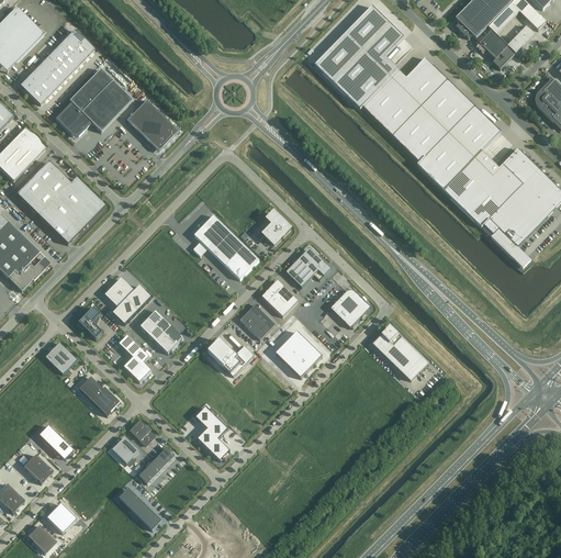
[(459,20),(455,24),(468,36),(471,33),(475,36),(511,0),(470,0),(455,17),(459,20)]
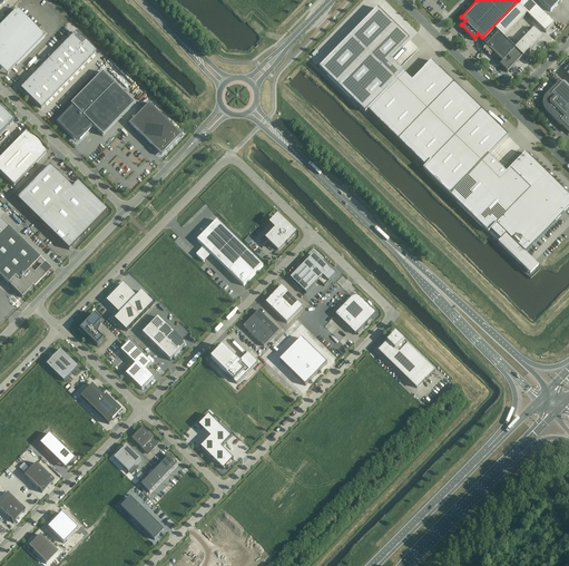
[(522,7),(529,0),(519,0),(513,6),(521,13),(526,10),(522,7)]
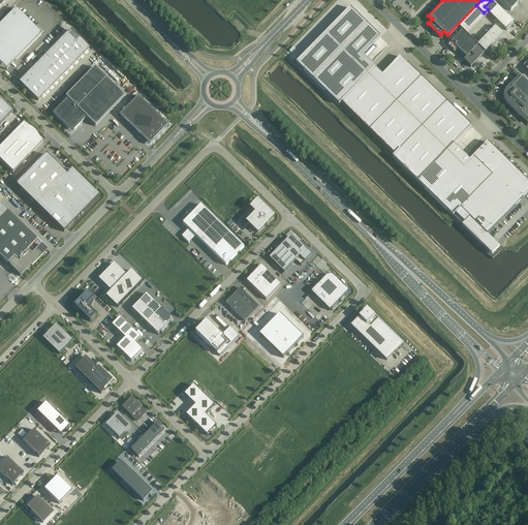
[(485,6),(488,9),(491,11),(498,4),(493,0),(491,0),(485,6)]
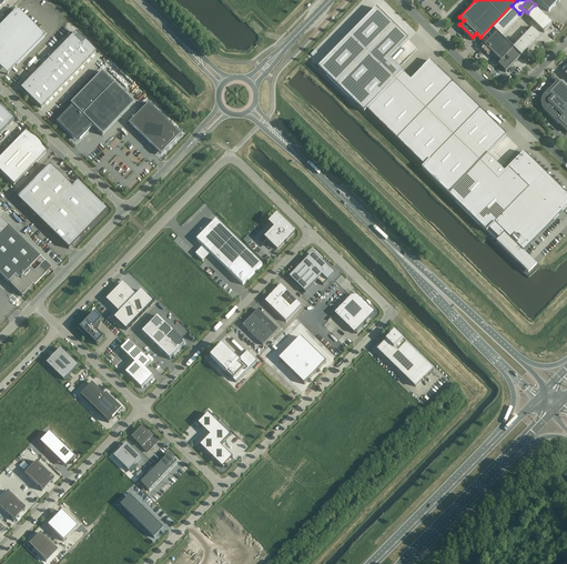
[(375,4),(317,63),(363,109),(365,107),(423,162),(421,164),(485,228),(486,228),(487,225),(497,235),(496,237),(495,238),(517,259),(527,269),(536,261),(526,252),(523,248),(566,202),(566,191),(523,149),(505,167),(504,168),(498,163),(486,151),(505,131),(429,57),(409,77),(402,69),(388,56),(390,54),(407,36),(375,4)]
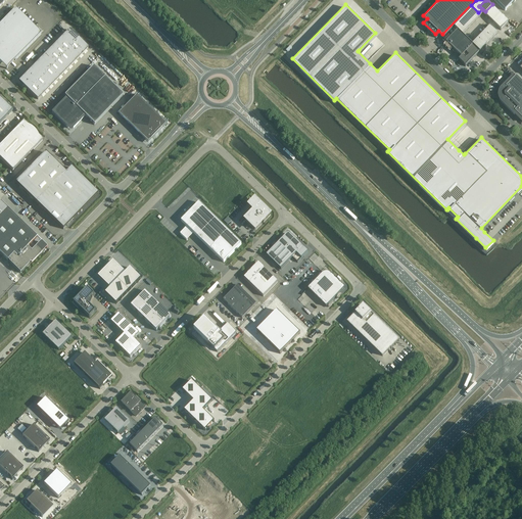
[(492,4),(485,11),(488,15),(495,7),(492,4)]
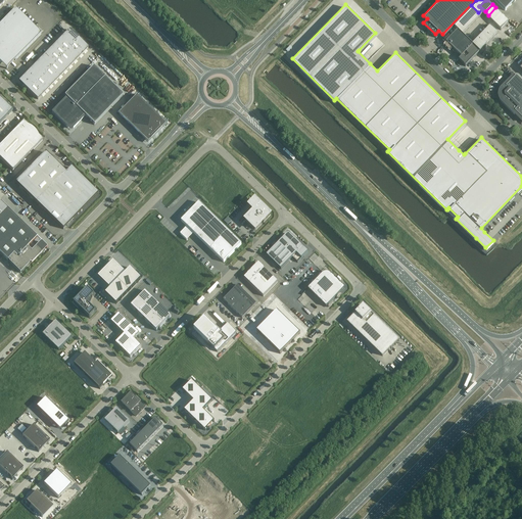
[(36,26),(14,5),(0,18),(0,57),(7,50),(14,56),(40,30),(39,29),(41,28),(37,24),(36,26)]
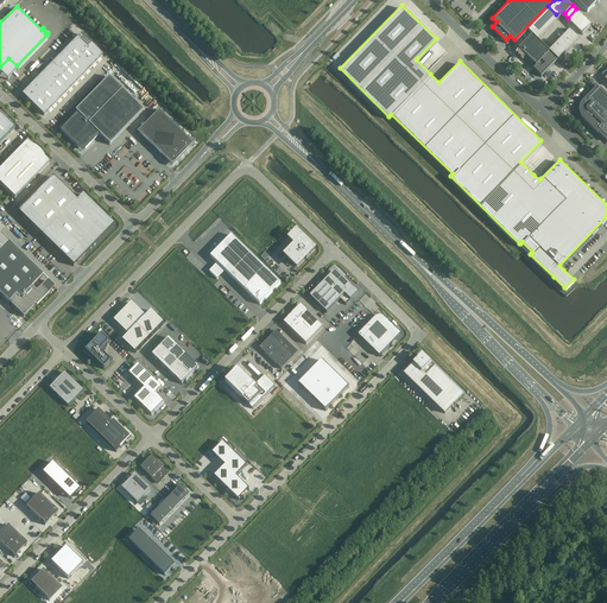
[(556,14),(548,6),(544,11),(552,19),(556,14)]
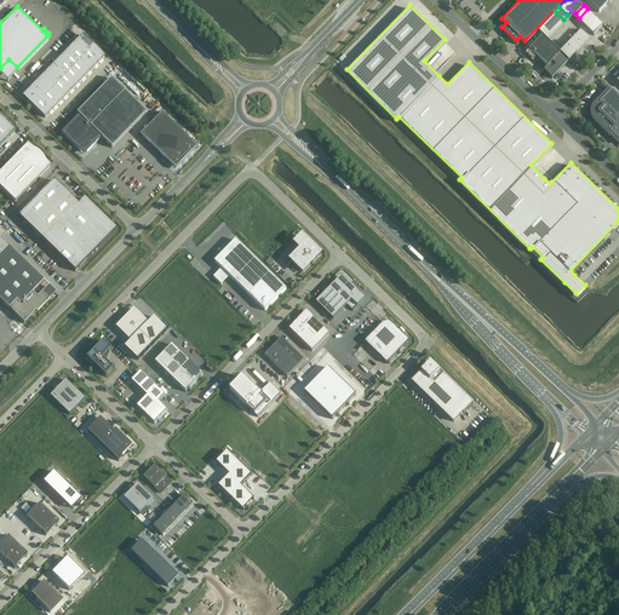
[(588,9),(579,18),(584,22),(588,18),(592,13),(588,9)]
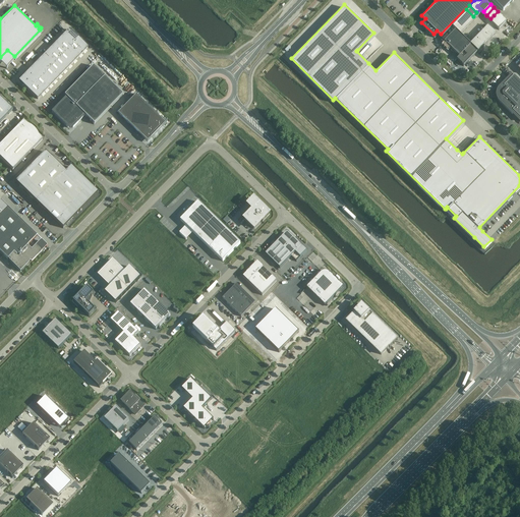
[(473,16),(466,9),(462,12),(469,19),(473,16)]
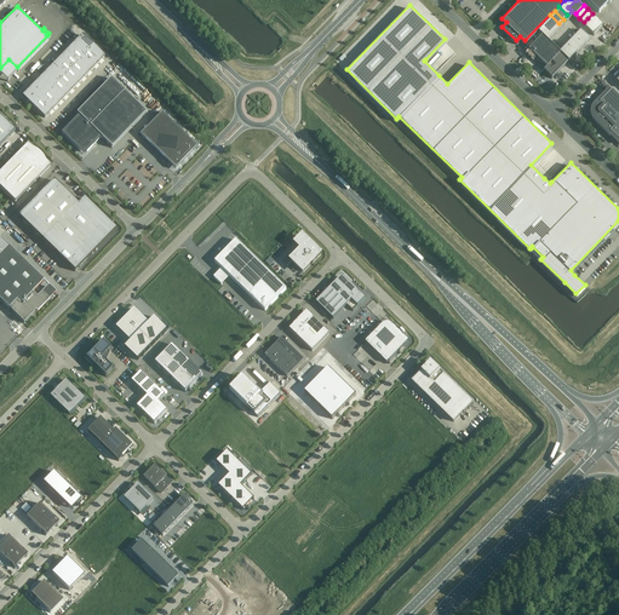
[(588,18),(597,27),(601,22),(592,13),(588,18)]
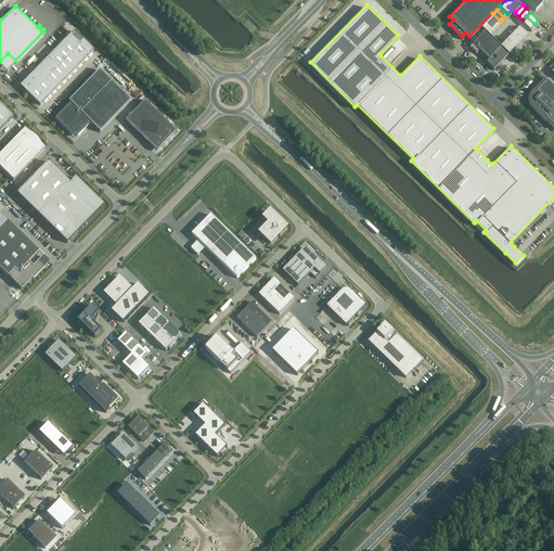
[(500,21),(492,13),(489,17),(497,25),(500,21)]
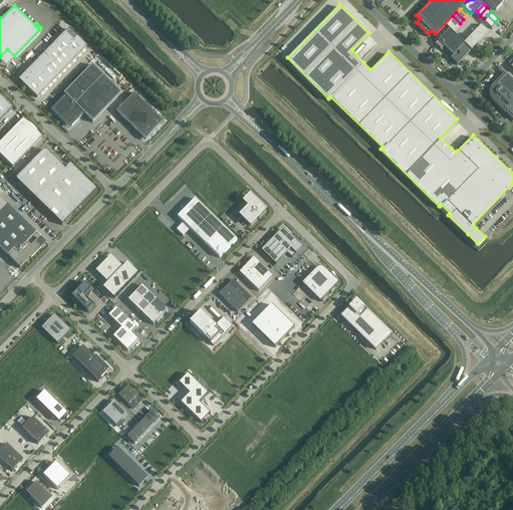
[(487,15),(484,18),(491,25),(495,22),(487,15)]
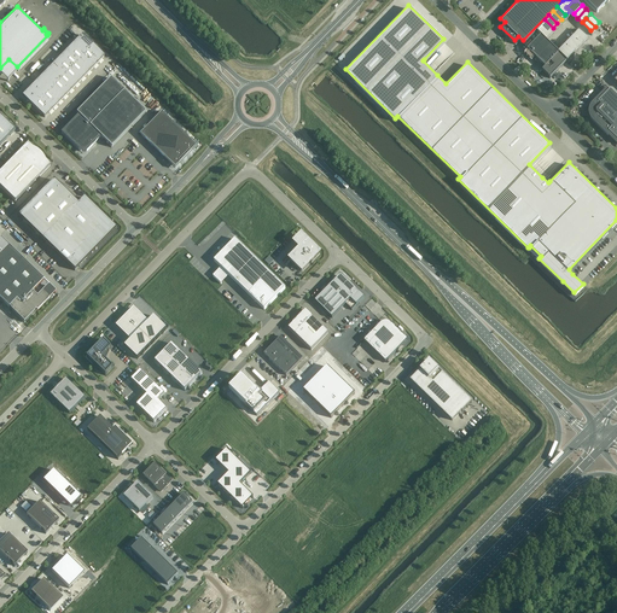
[(553,28),(545,19),(540,24),(548,33),(553,28)]
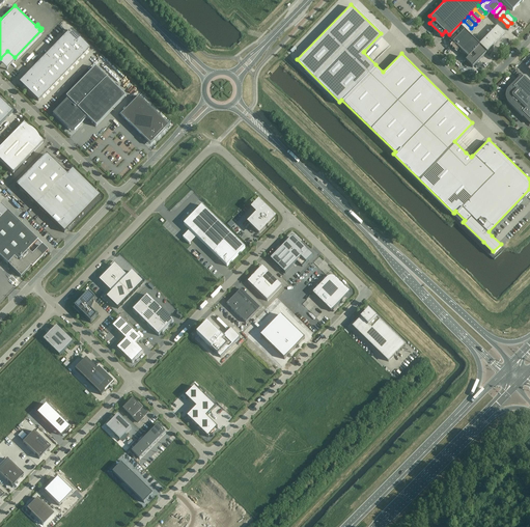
[(471,28),(464,21),(461,24),(464,27),(468,31),(471,28)]
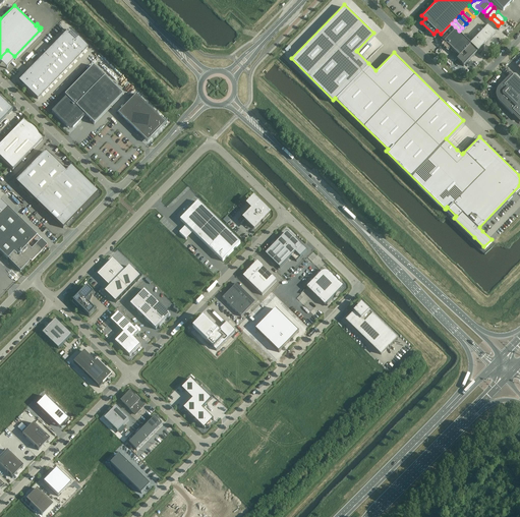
[(483,26),(490,34),(495,30),(487,22),(483,26)]
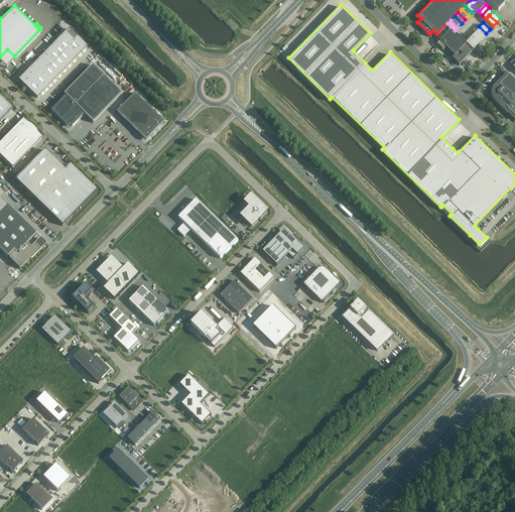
[(63,30),(73,38),(77,34),(68,25),(63,30)]
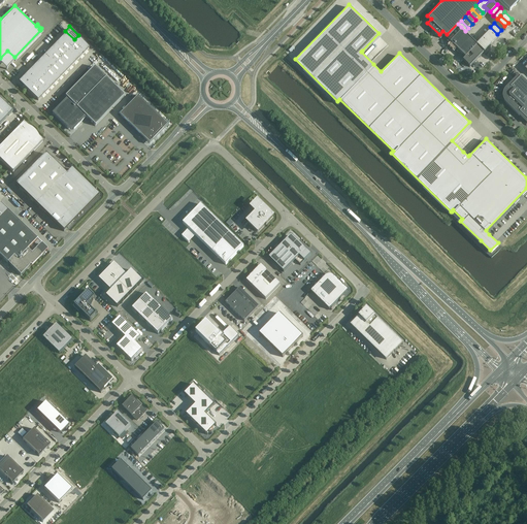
[(465,31),(461,27),(450,39),(455,44),(465,54),(465,53),(469,50),(472,45),(476,42),(475,41),(465,31)]
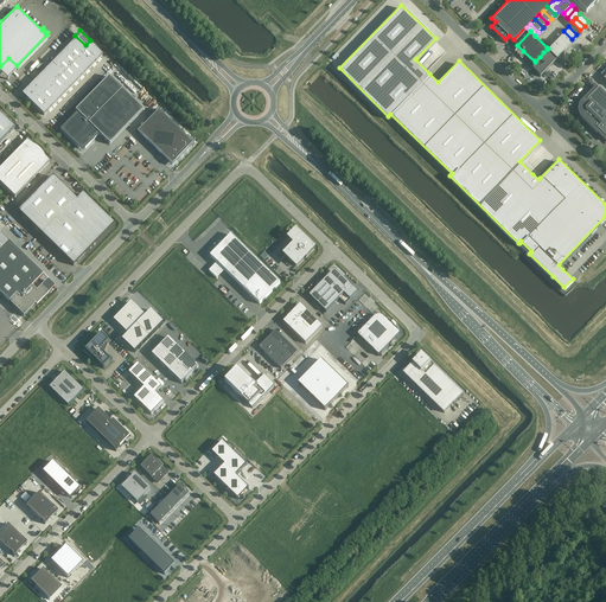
[(559,34),(568,43),(572,39),(563,31),(559,34)]
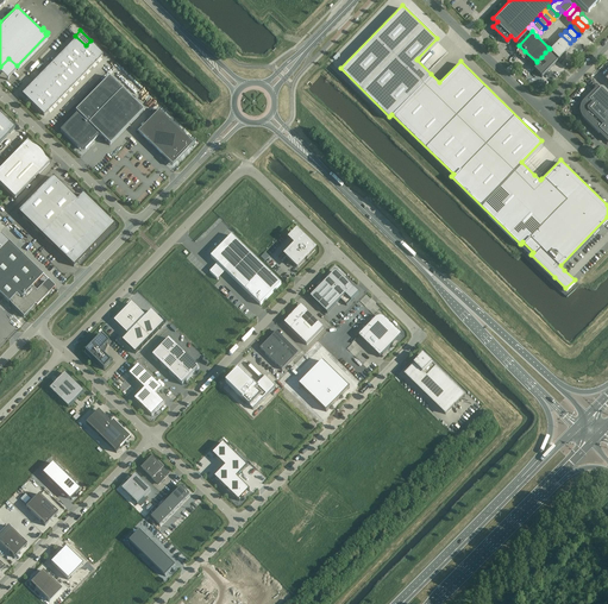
[(570,43),(561,35),(557,39),(565,48),(570,43)]
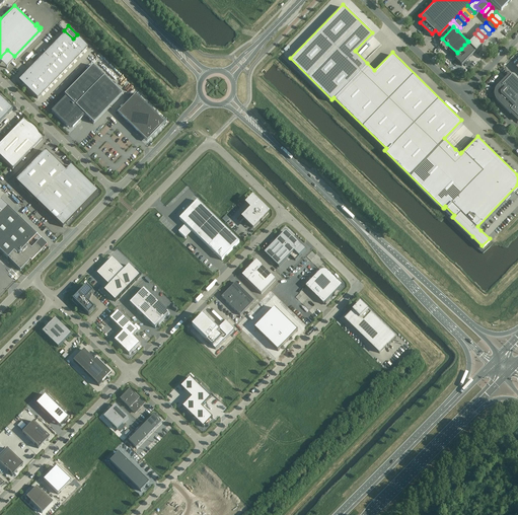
[(73,39),(64,30),(60,34),(69,44),(73,39)]
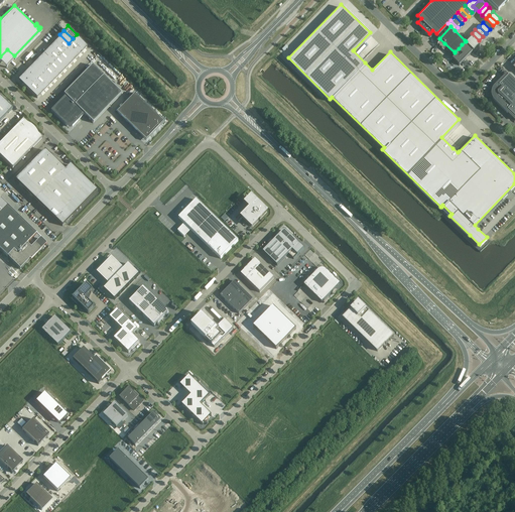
[(479,40),(472,33),(468,36),(476,43),(479,40)]
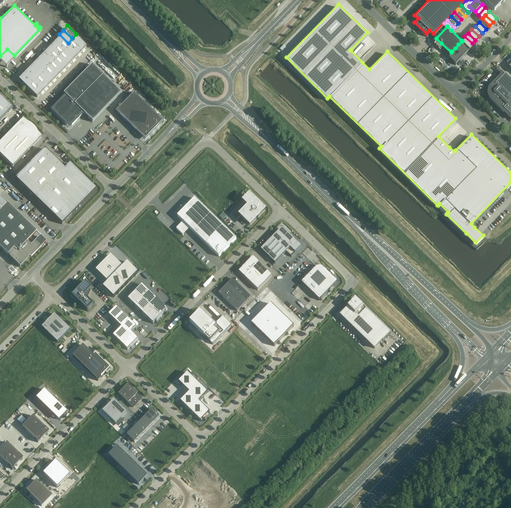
[(63,48),(68,43),(59,34),(53,39),(63,48)]
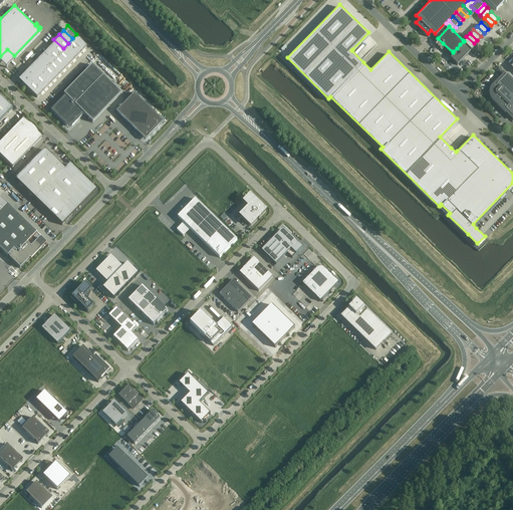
[(72,38),(81,47),(85,43),(76,34),(72,38)]
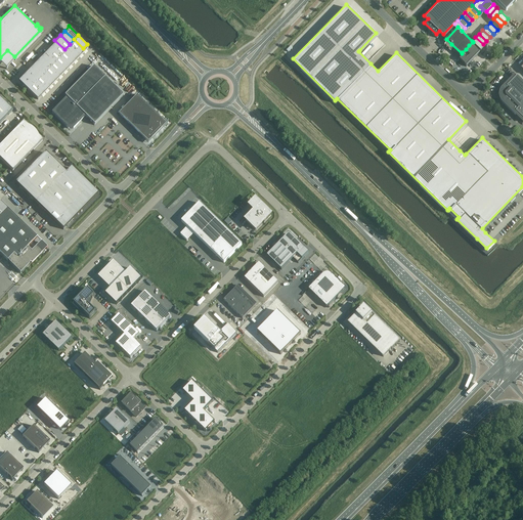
[(475,37),(472,41),(473,42),(479,48),(483,44),(475,37)]
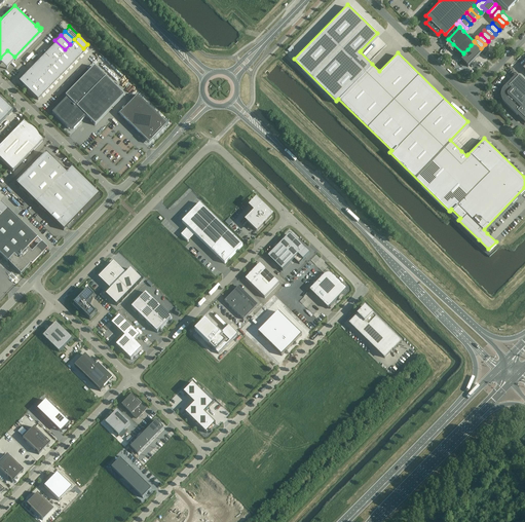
[(79,53),(83,48),(74,39),(70,44),(79,53)]
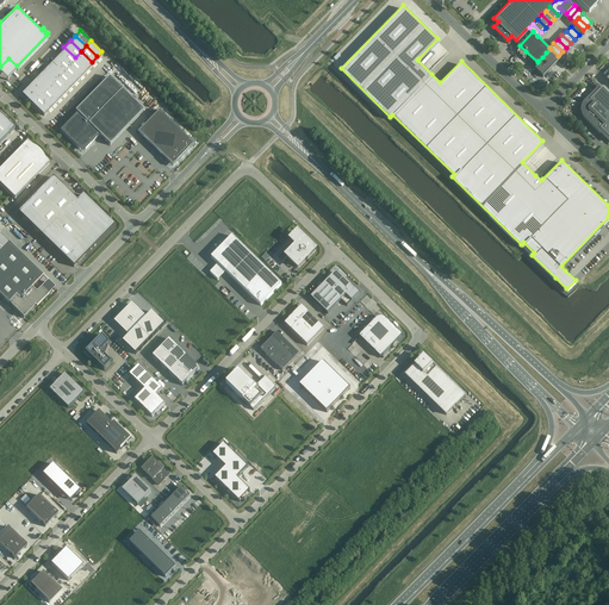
[(69,63),(74,58),(75,57),(63,47),(58,52),(69,63)]
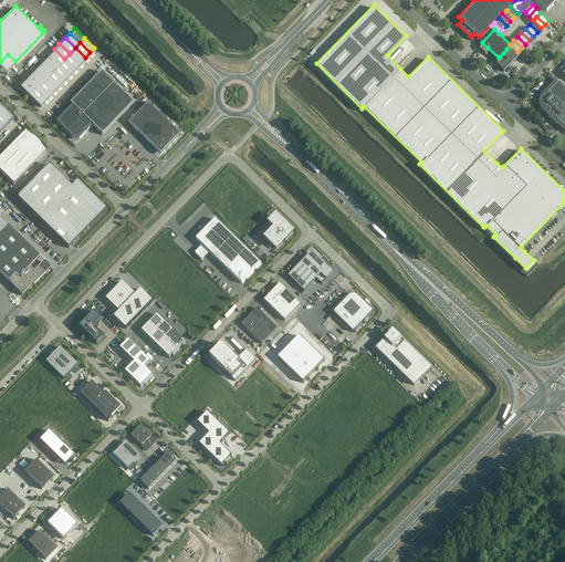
[(506,49),(503,53),(510,60),(514,55),(518,52),(511,45),(506,49)]
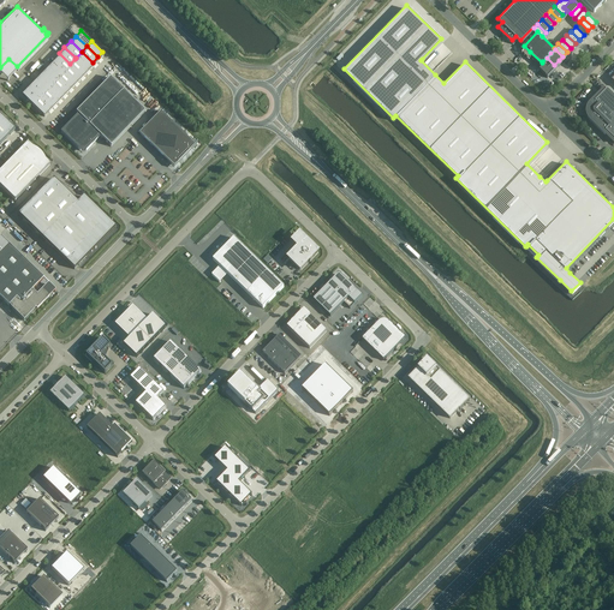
[(75,59),(85,70),(93,63),(82,52),(76,58),(75,59)]
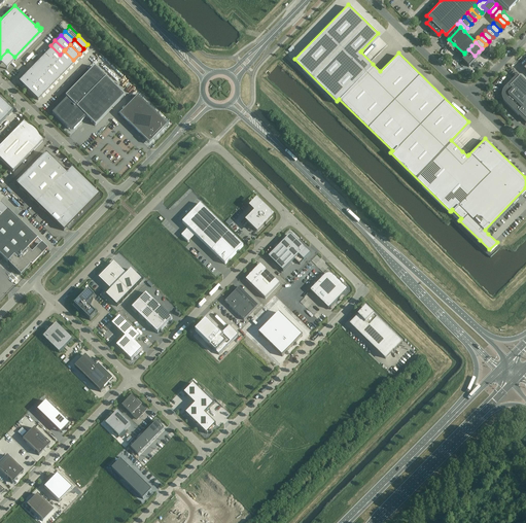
[(59,56),(60,55),(50,45),(45,50),(55,60),(59,56)]
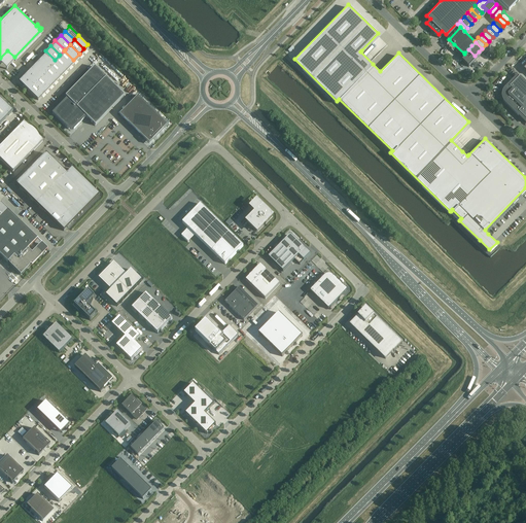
[(464,54),(461,57),(468,63),(471,59),(475,56),(468,49),(464,53),(464,54)]
